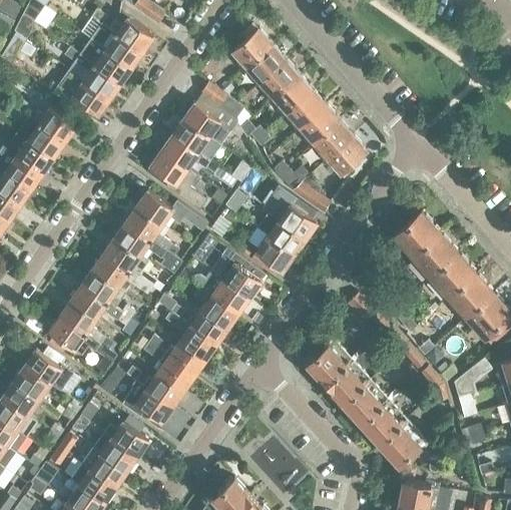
[(19,6),(7,0),(6,0),(1,0),(0,2),(0,11),(14,17),(19,6)]
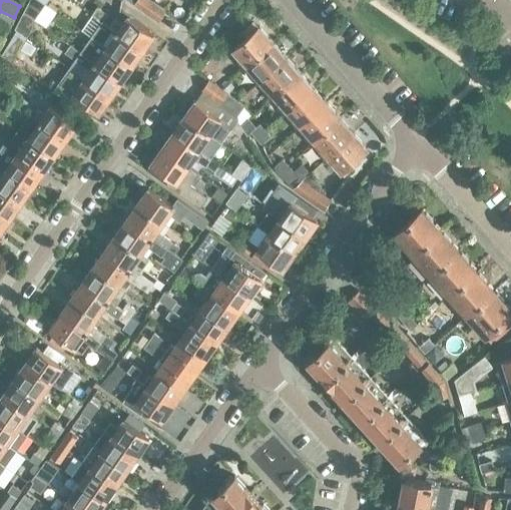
[(43,5),(36,0),(25,0),(20,13),(32,21),(43,5)]
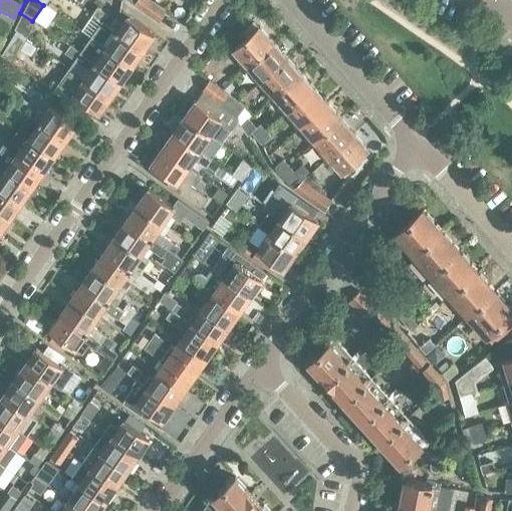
[(145,0),(136,0),(132,6),(157,23),(164,13),(145,0)]
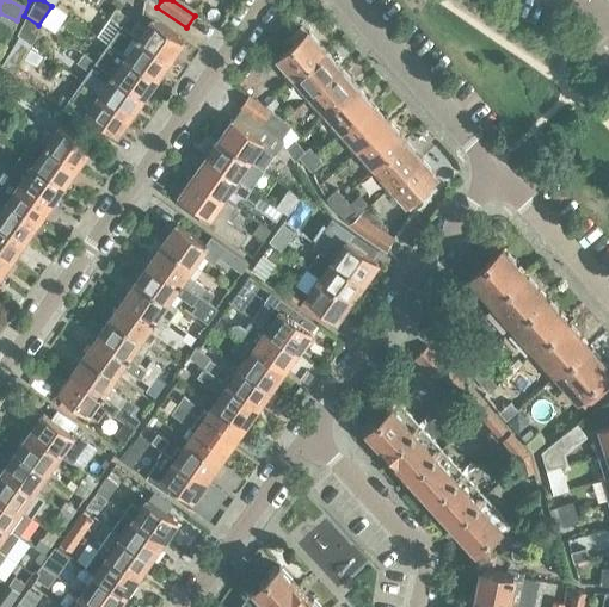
[(108,19),(117,25),(121,28),(125,20),(114,11),(108,19)]
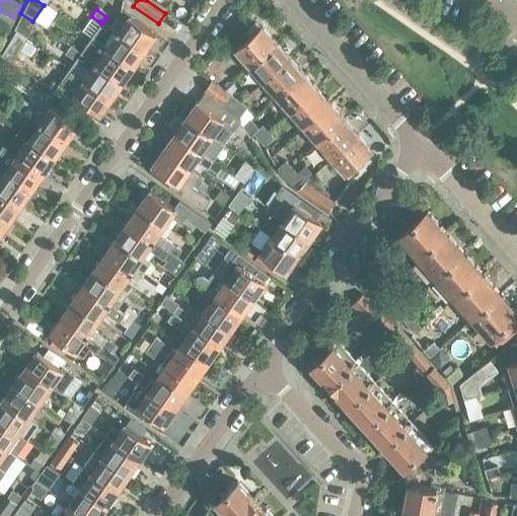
[(34,23),(32,21),(20,13),(9,31),(12,32),(23,41),(34,23)]
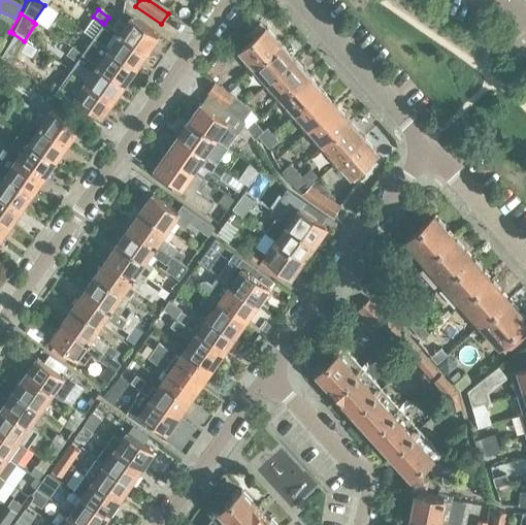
[(0,32),(5,35),(6,34),(12,23),(0,17),(0,32)]
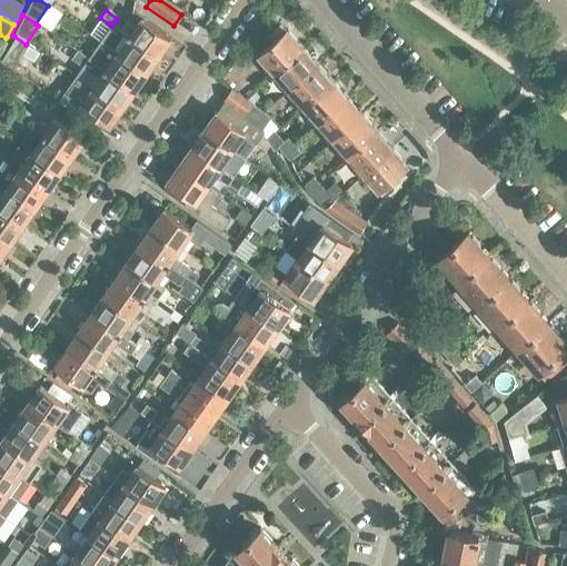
[(120,30),(157,57),(169,40),(163,37),(139,19),(135,26),(127,21),(120,30)]
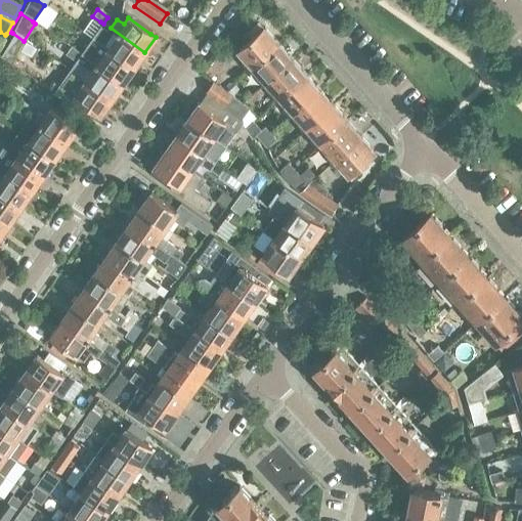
[(133,68),(144,52),(111,28),(110,29),(103,24),(100,22),(89,37),(133,68)]
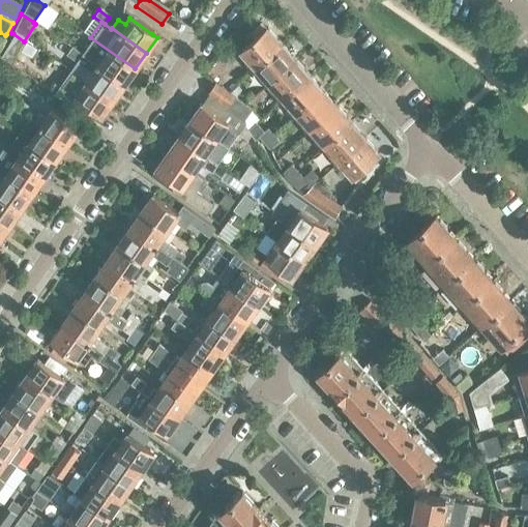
[(280,46),(265,30),(264,30),(260,25),(248,35),(254,40),(238,54),(244,61),(242,63),(250,70),(253,67),(254,68),(280,46)]
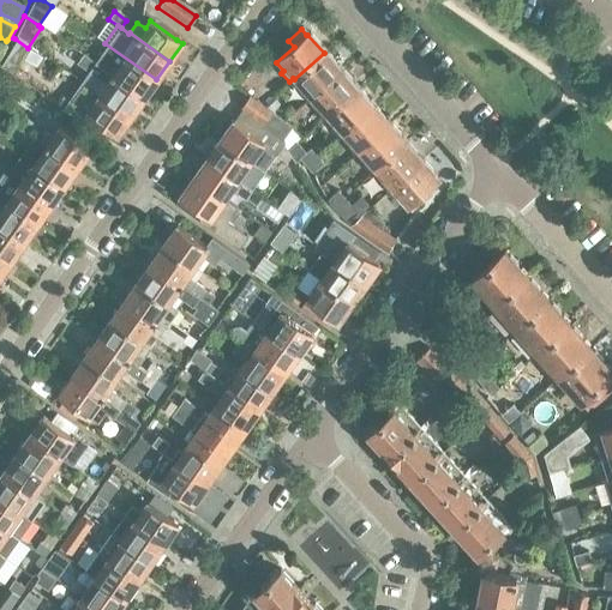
[(28,48),(15,38),(0,62),(0,68),(12,77),(30,49),(28,48)]
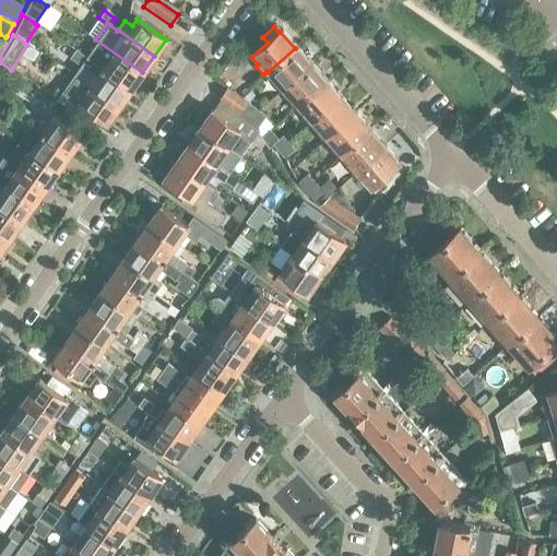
[(95,39),(83,57),(130,90),(142,72),(95,39)]
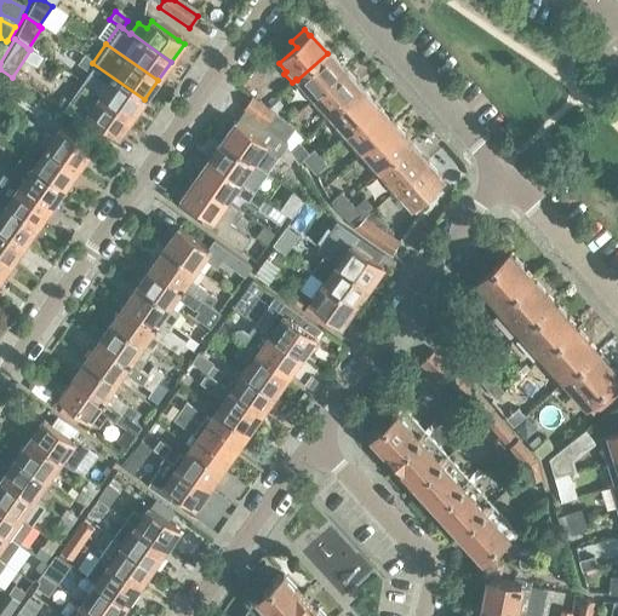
[(343,72),(327,53),(297,80),(303,88),(299,92),(309,102),(313,98),(343,72)]
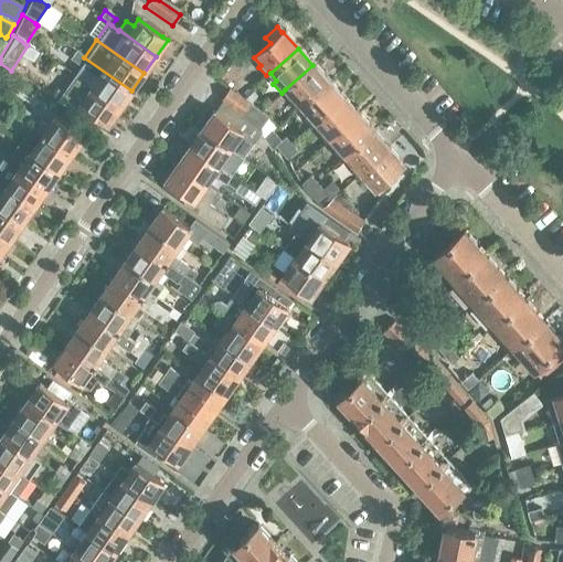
[(77,66),(72,74),(119,107),(131,91),(84,57),(75,51),(68,60),(77,66)]
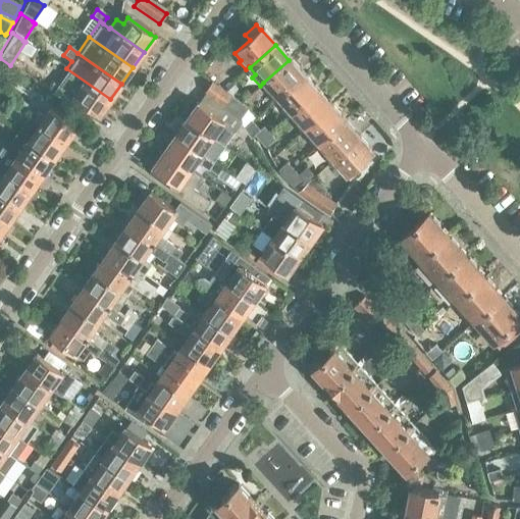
[(273,101),(276,98),(302,75),(289,60),(263,83),(270,90),(266,93),(273,101)]
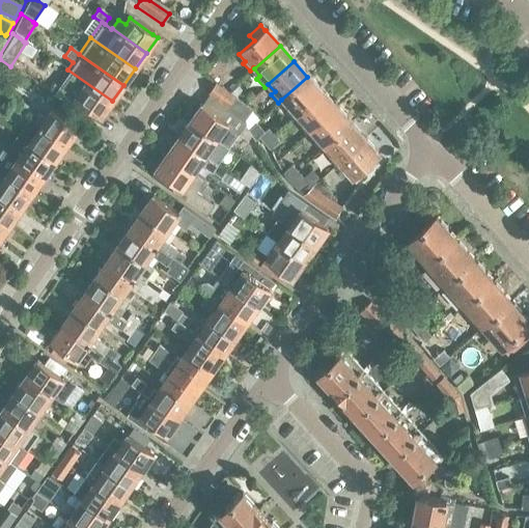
[(85,107),(100,119),(112,101),(67,70),(51,94),(79,114),(85,107)]
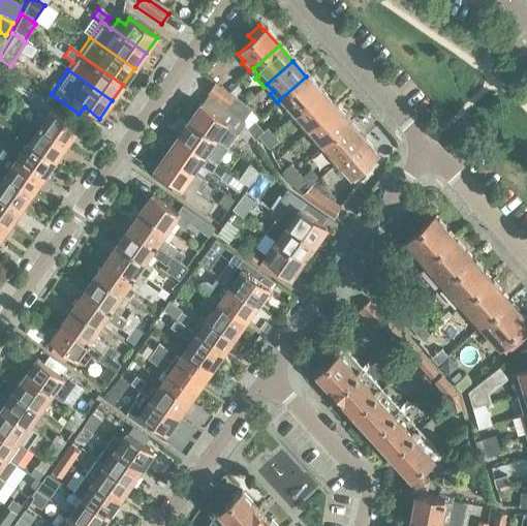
[(320,92),(306,76),(280,99),(287,107),(284,111),(290,118),(293,115),(320,92)]
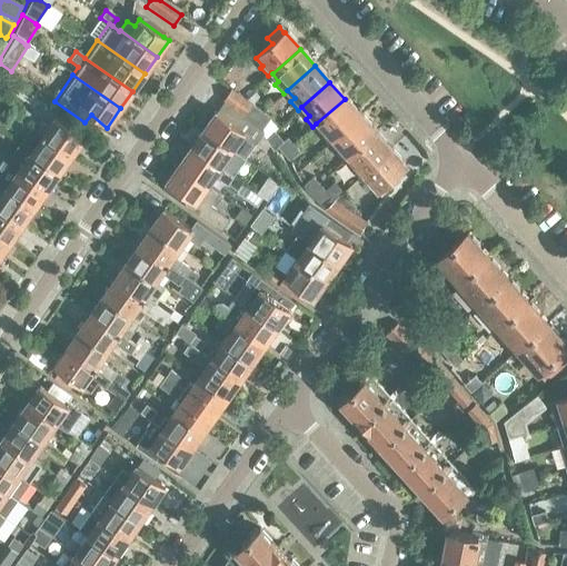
[(224,102),(244,116),(251,106),(231,91),(224,102)]
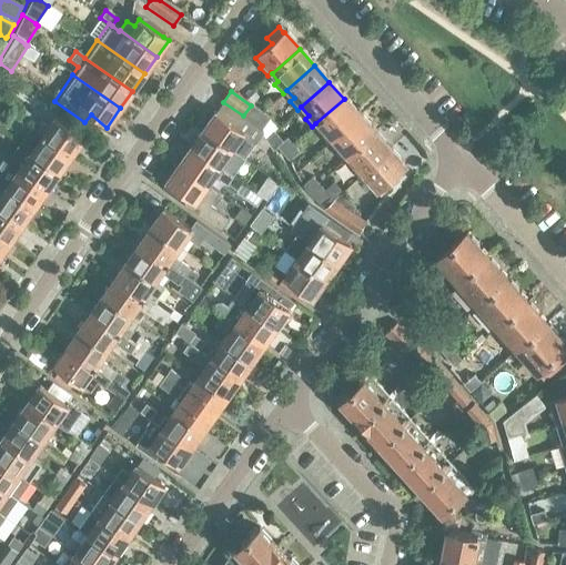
[(359,115),(344,99),(315,123),(323,131),(320,134),(327,143),(331,140),(359,115)]
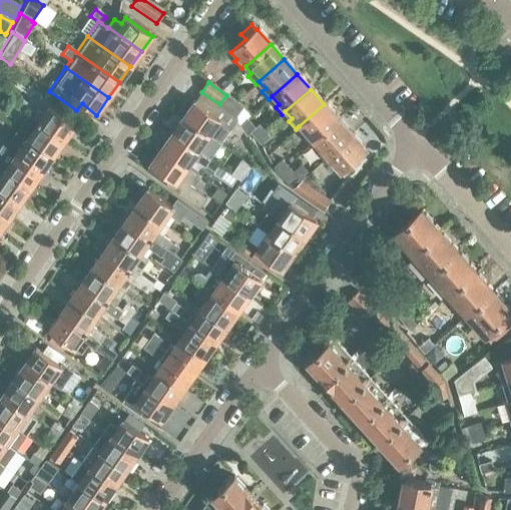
[(219,104),(216,109),(226,116),(236,102),(226,95),(219,104)]
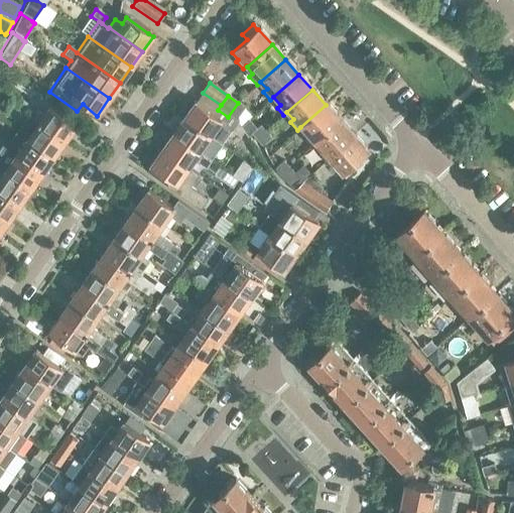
[(26,107),(17,101),(12,108),(21,114),(26,107)]
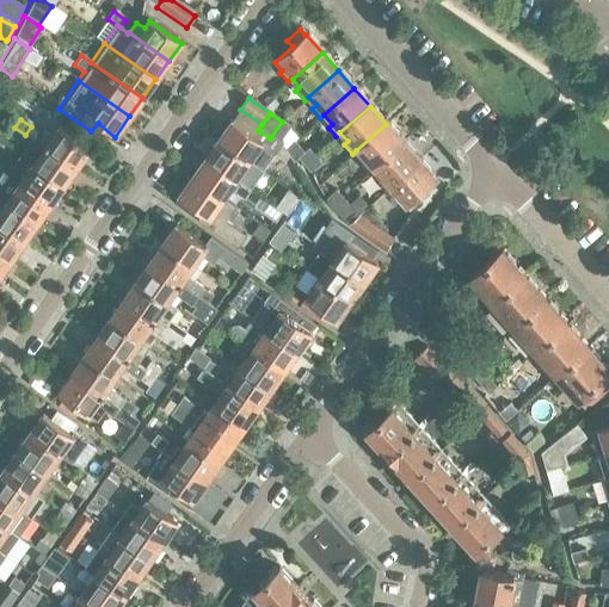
[(252,137),(231,122),(219,138),(263,171),(272,156),(283,165),(288,158),(284,150),(281,147),(270,138),(258,130),(252,137)]
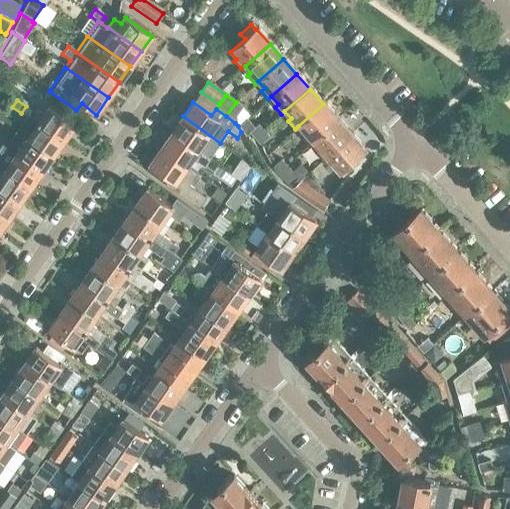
[(236,102),(226,116),(235,123),(237,116),(243,107),(236,102)]
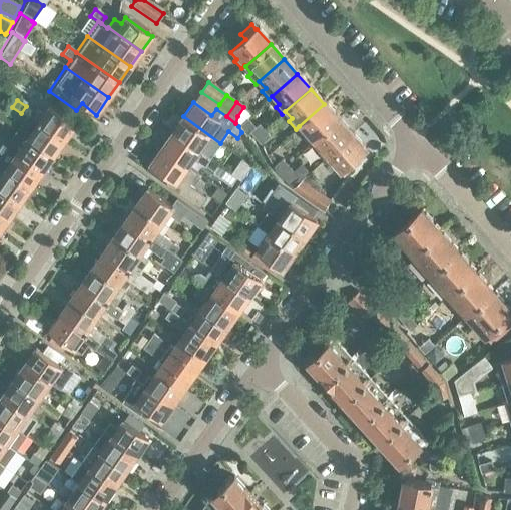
[(309,144),(312,141),(337,119),(324,104),(299,126),(305,134),(302,137),(309,144)]
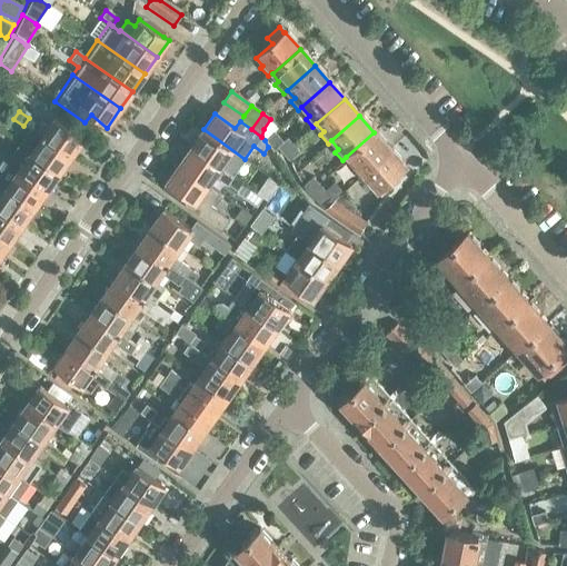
[(39,123),(36,130),(71,156),(82,139),(55,119),(48,129),(39,123)]
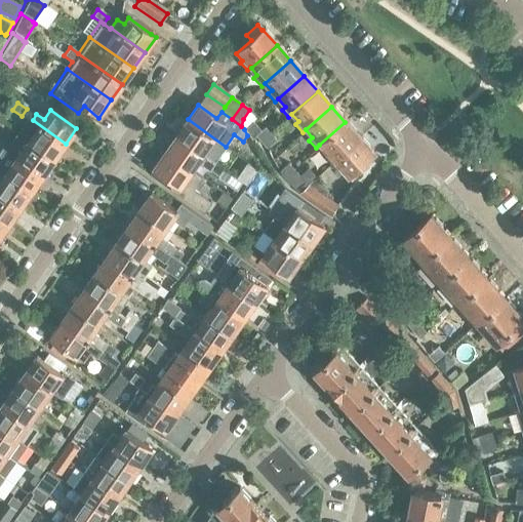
[(28,116),(15,132),(54,160),(66,144),(33,120),(28,116)]
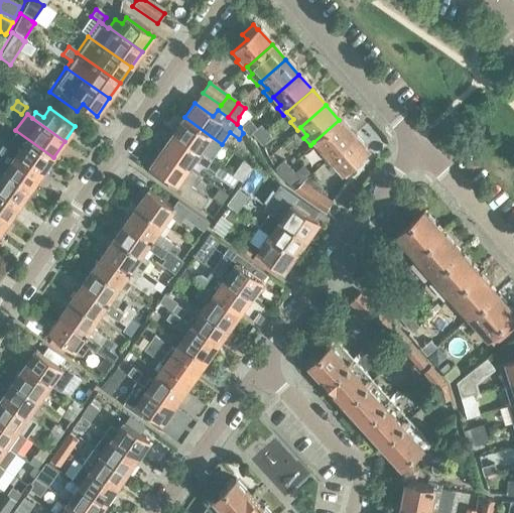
[(221,145),(222,144),(184,117),(173,133),(205,156),(210,150),(207,147),(213,140),(221,145)]
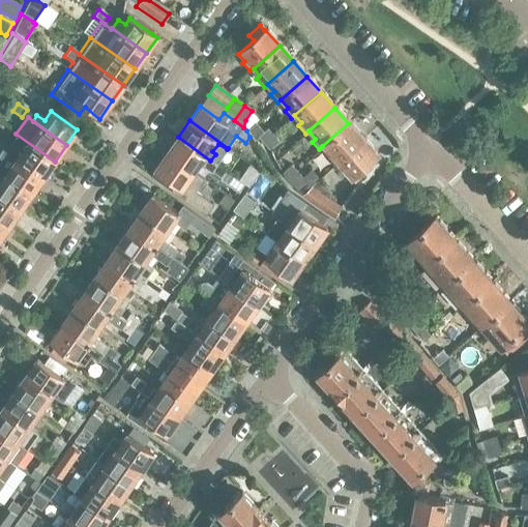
[(325,157),(333,166),(336,164),(363,140),(348,123),(322,146),(329,154),(325,157)]
